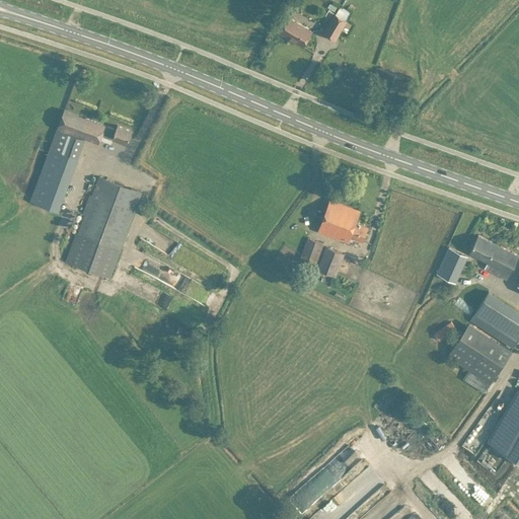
[(332,10),(339,13),(343,6),(337,3),(332,10)]
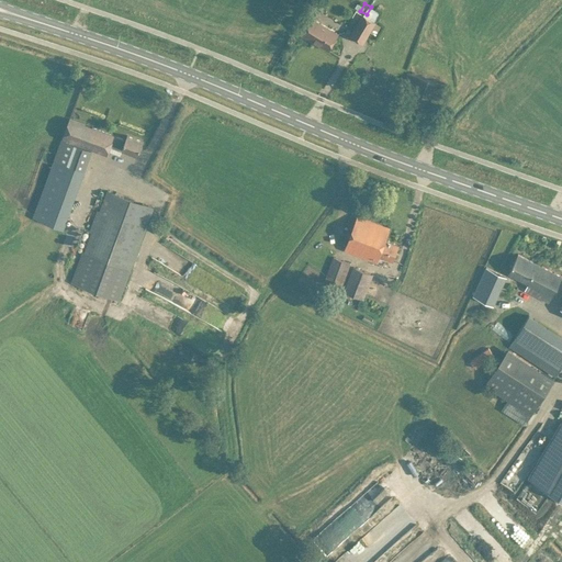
[(362,14),(350,35),(363,43),(377,22),(363,14),(362,14)]
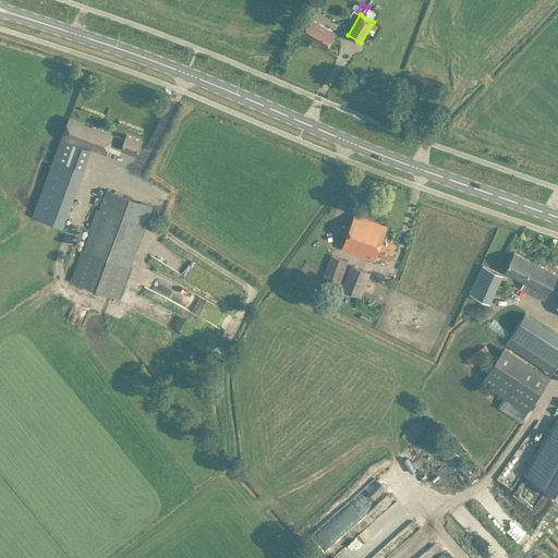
[(327,49),(332,39),(336,33),(310,17),(300,35),(310,40),(311,39),(327,49)]
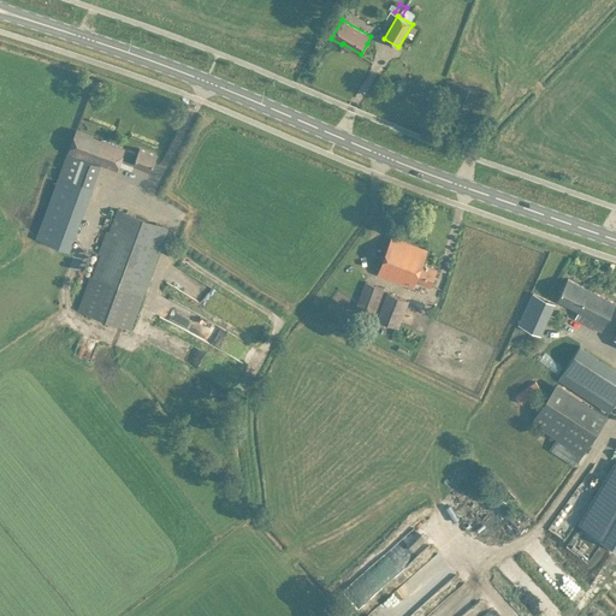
[(70,252),(102,163),(118,169),(122,157),(135,161),(135,164),(152,170),(158,155),(140,148),(138,153),(125,148),(126,148),(77,130),(75,134),(72,141),(63,170),(36,240),(70,252)]
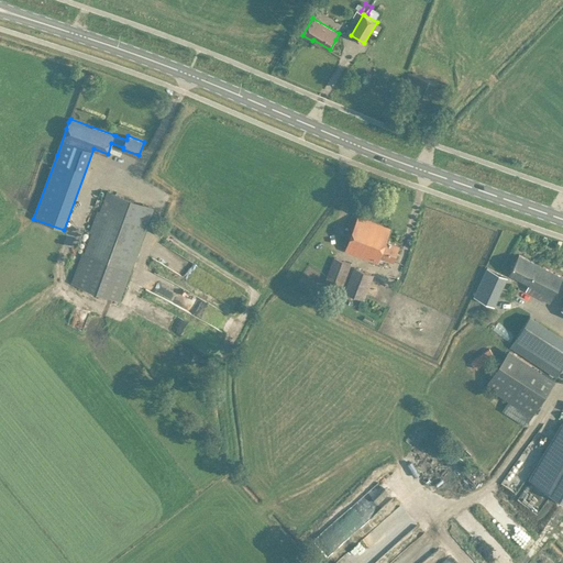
[(98,211),(83,252),(70,283),(120,300),(132,269),(155,208),(108,190),(100,211),(98,211)]
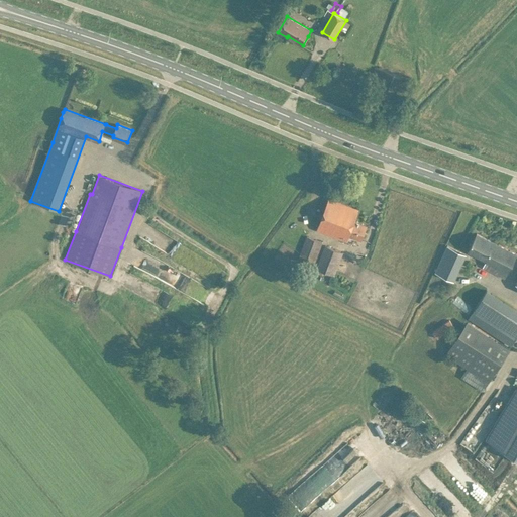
[(362,240),(364,234),(368,225),(355,220),(359,209),(329,198),(317,229),(347,241),(349,235),(362,240)]
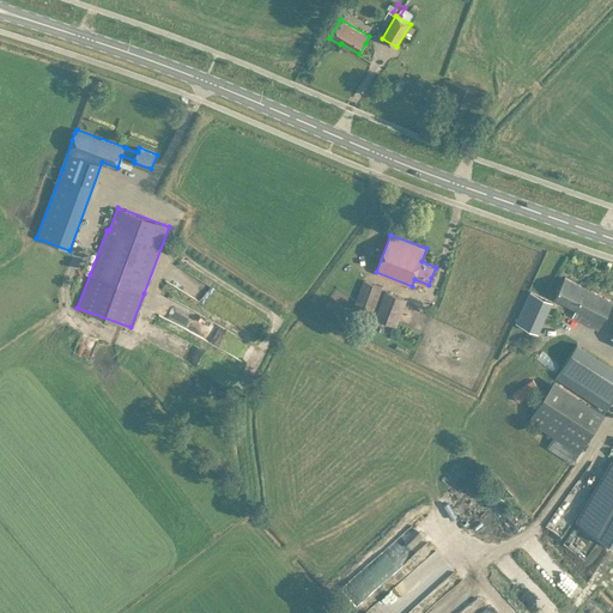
[(572,317),(599,331),(604,323),(608,313),(612,302),(612,301),(565,277),(560,287),(554,298),(576,309),(572,317)]
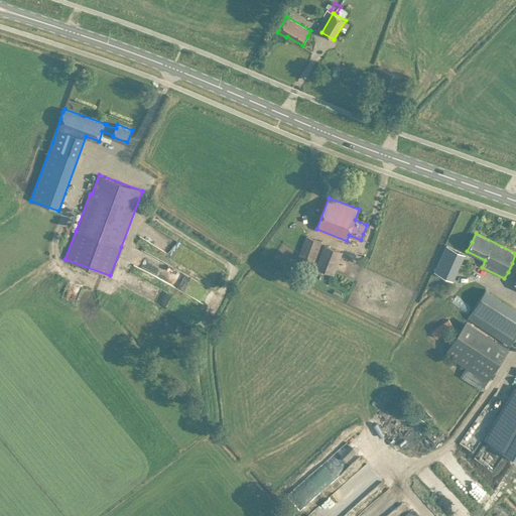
[(306,236),(297,258),(314,265),(323,242),(306,236)]
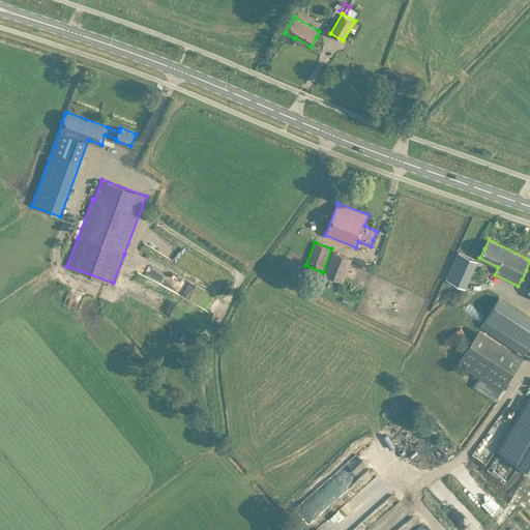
[(333,252),(324,275),(343,282),(352,259),(333,252)]
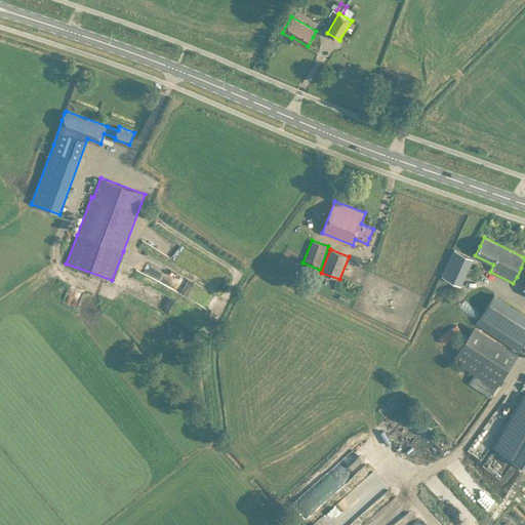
[(454,249),(442,276),(461,285),(474,257),(454,249)]
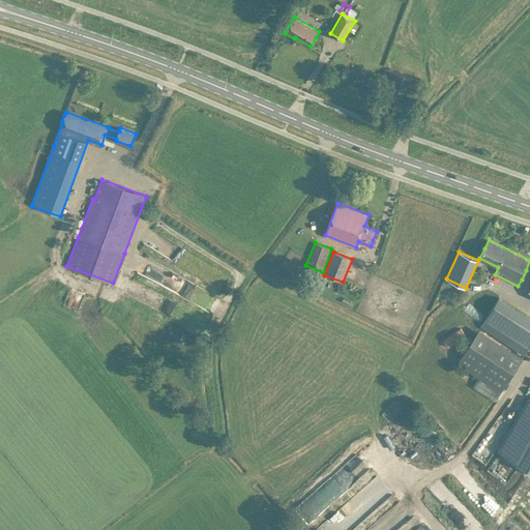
[(529,318),(499,298),(481,325),(525,354),(529,347),(529,318)]
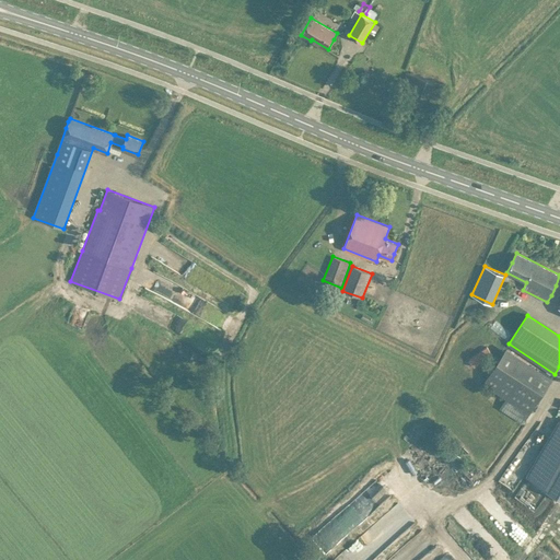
[(475,366),(492,354),(488,347),(469,359),(475,366)]
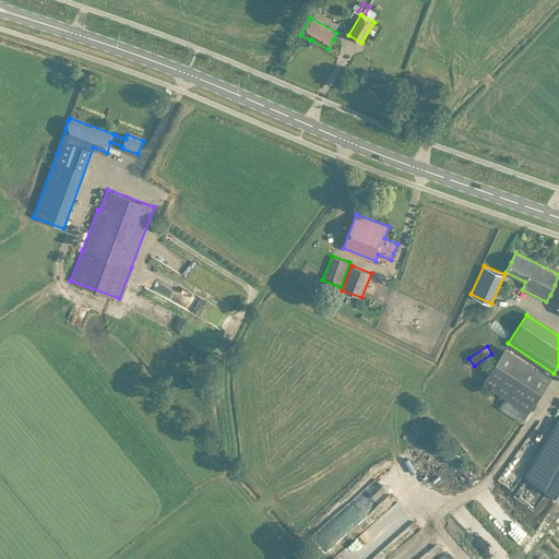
[(528,413),(551,377),(506,347),(483,383),(528,413)]
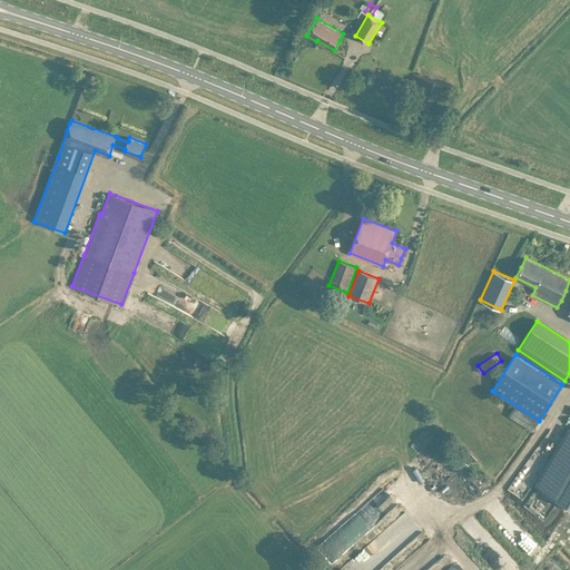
[(549,463),(537,484),(569,503),(569,425),(559,444),(549,463)]
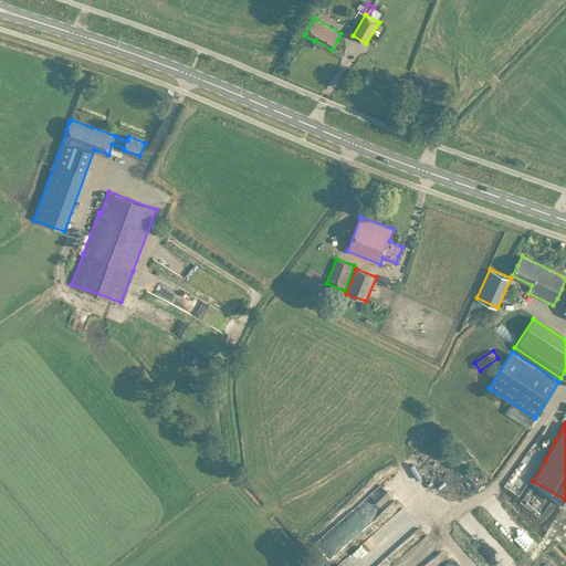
[(435,489),(449,499),(453,492),(440,482),(435,489)]
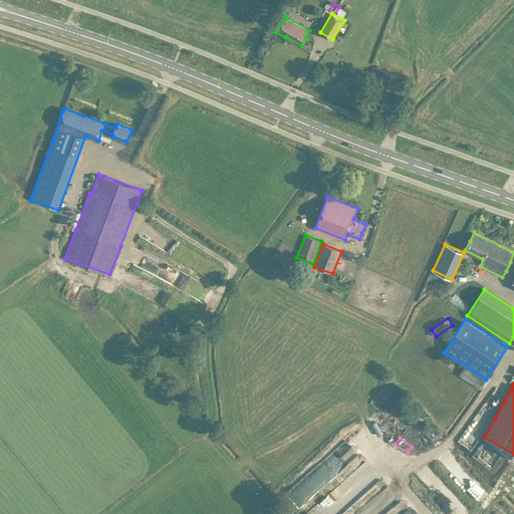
[(455,513),(470,513),(473,512),(465,502),(454,512),(455,513)]
